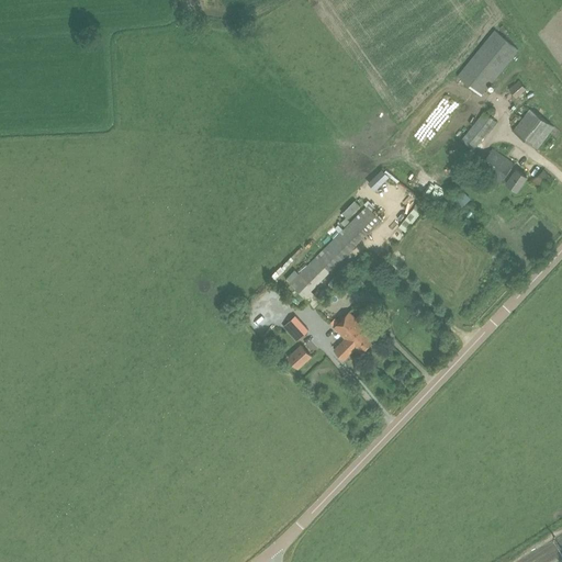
[(495,30),(457,77),(482,97),(519,49),(495,30)]
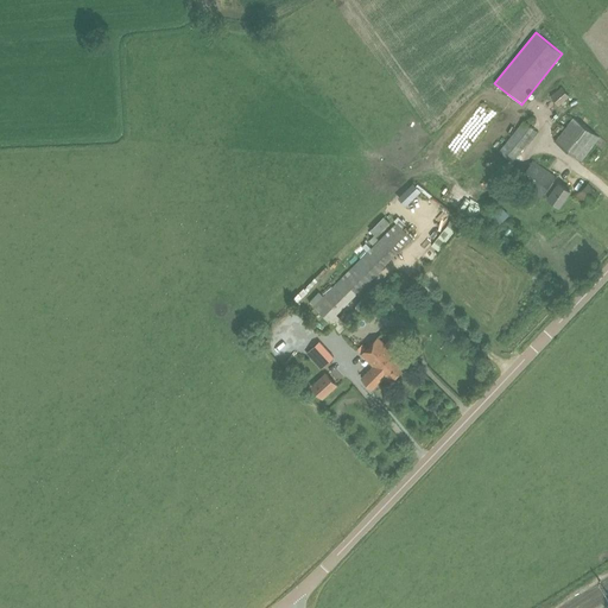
[(561,88),(551,96),(558,106),(568,97),(561,88)]
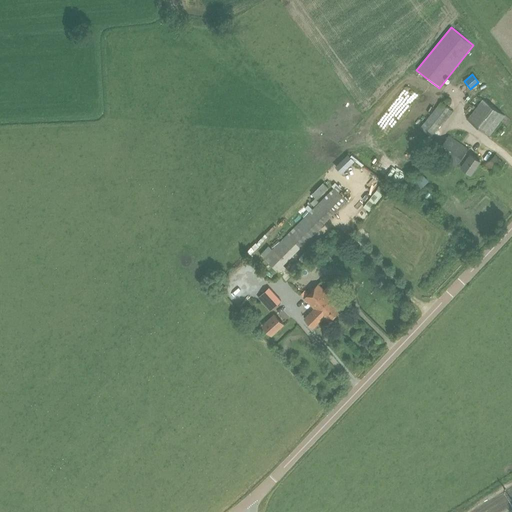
[(482,99),(467,119),(490,135),(505,115),(482,99)]
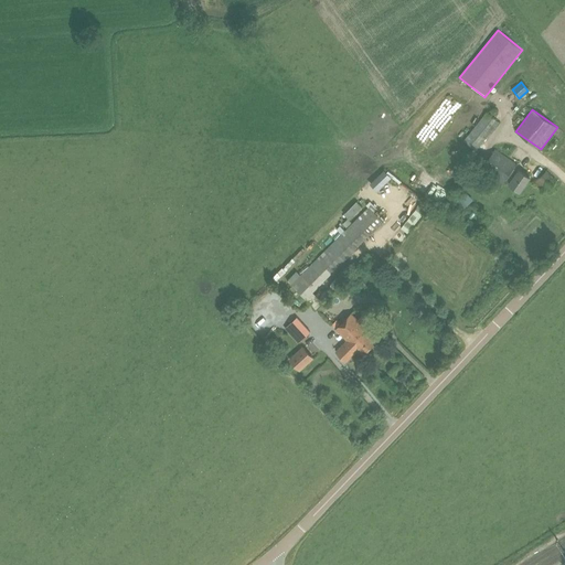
[(461,113),(418,164),(454,193),(496,141),(461,113)]
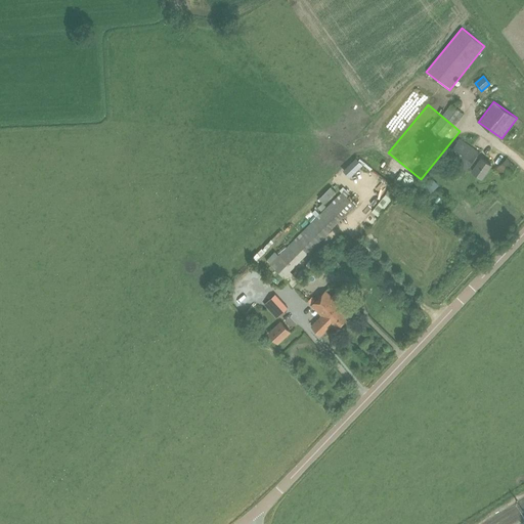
[(474,169),(473,171),(482,178),(492,165),(482,158),(481,160),(476,157),(479,153),(460,139),(447,157),(467,170),(470,166),(474,169)]
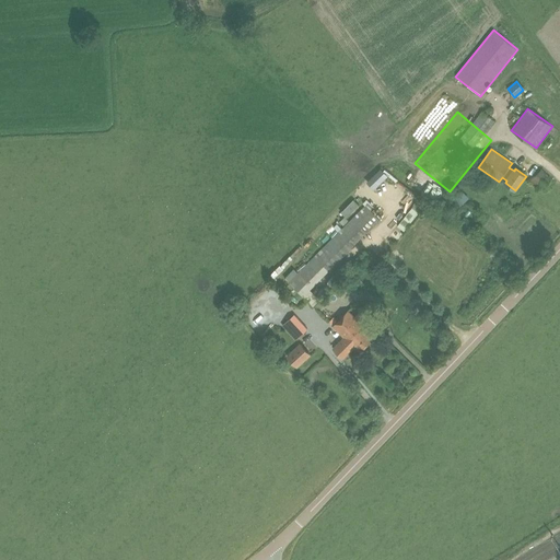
[(375,190),(389,176),(382,168),(368,183),(375,190)]
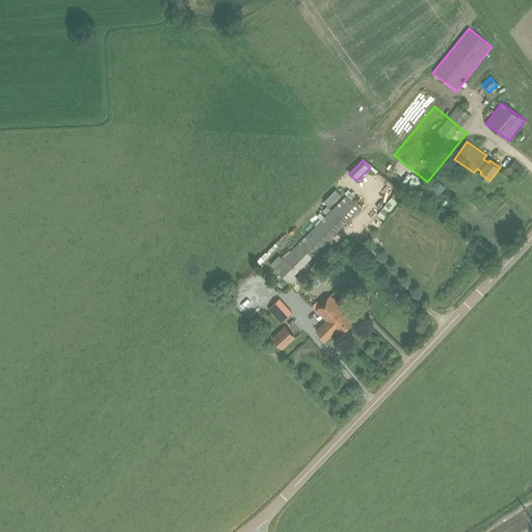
[(515,161),(506,171),(515,180),(525,169),(515,161)]
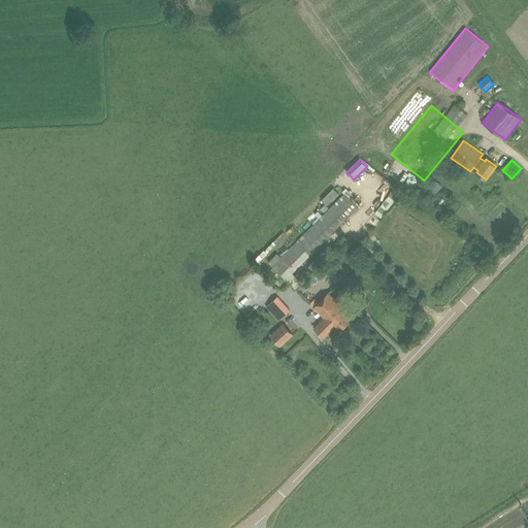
[(345,194),(272,266),(286,279),(359,207),(345,194)]
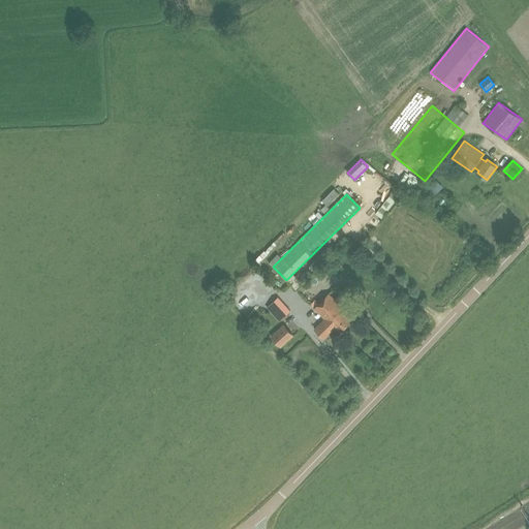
[(324,339),(335,328),(339,333),(353,318),(329,293),(314,308),(325,318),(314,329),(324,339)]
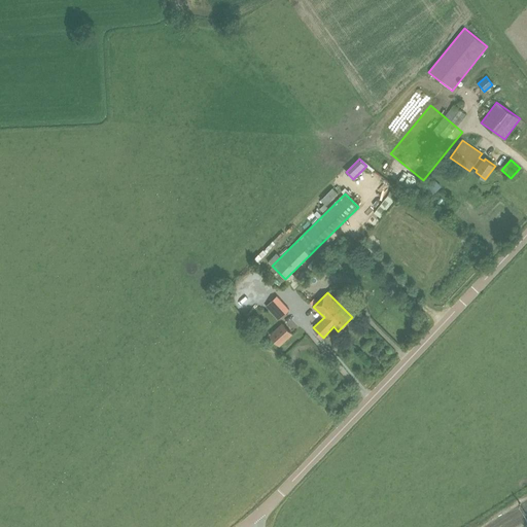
[(277,295),(266,306),(278,319),(289,310),(277,295)]
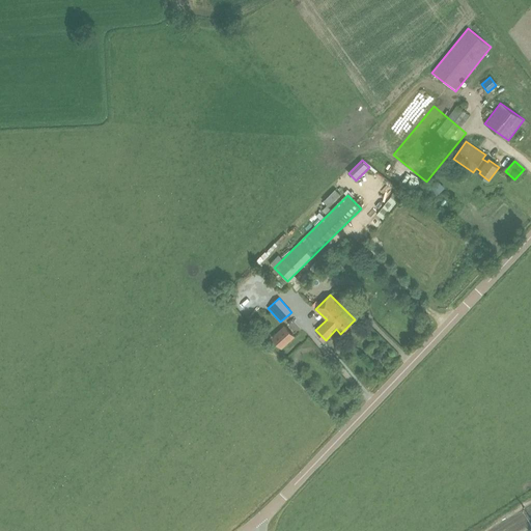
[(281,348),(296,336),(285,325),(272,337),(281,348)]
